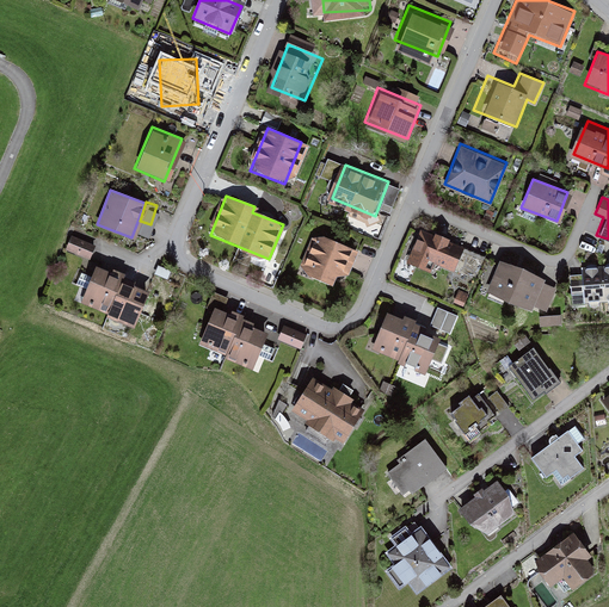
[(479,246),(428,225),(413,260),(465,280),(479,246)]
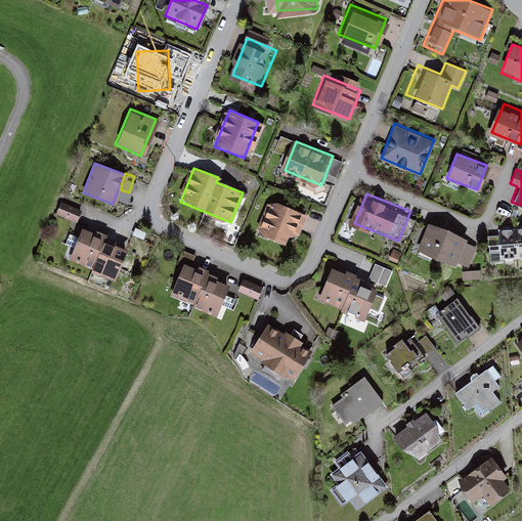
[(81,208),(60,199),(55,211),(76,220),(81,208)]
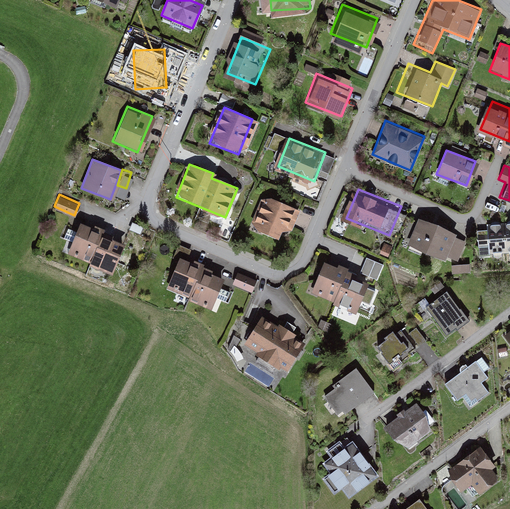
[(295,208),(265,196),(252,226),(283,239),(295,208)]
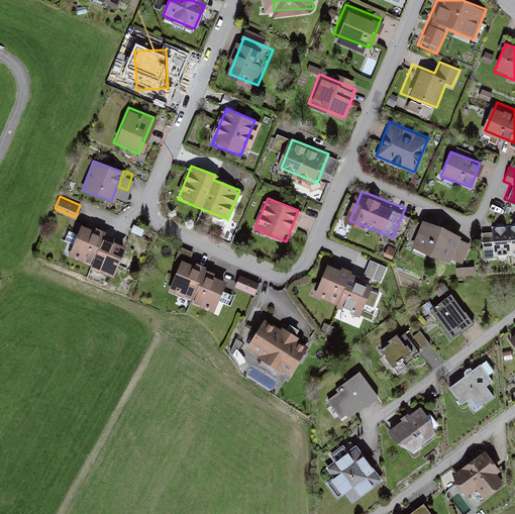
[(470,234),(426,217),(415,246),(458,264),(470,234)]
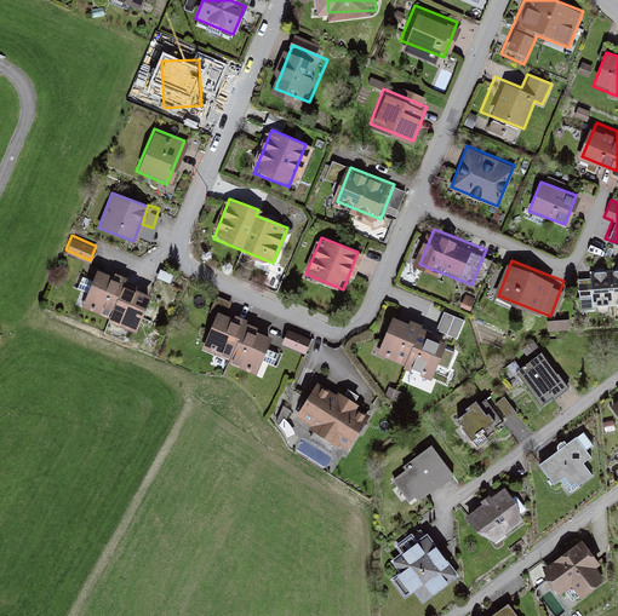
[(129,281),(102,269),(90,293),(114,305),(112,310),(141,324),(153,300),(125,287),(129,281)]
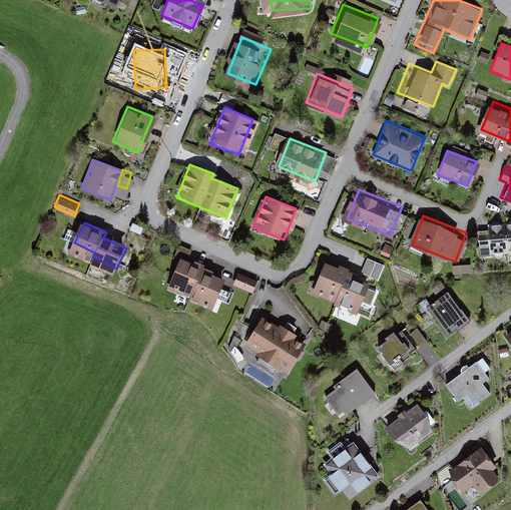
[(510,223),(487,225),(488,255),(510,252),(510,223)]
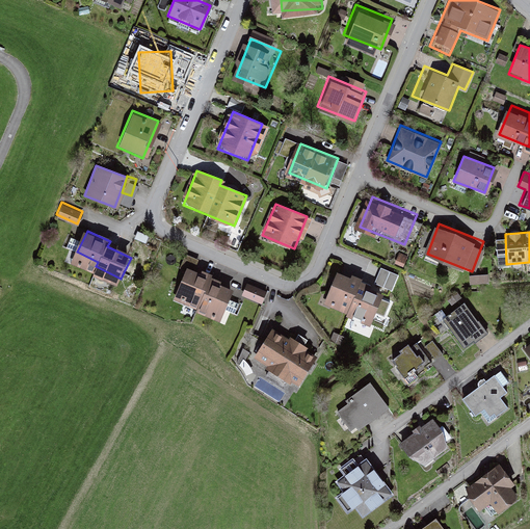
[(209,284),(186,272),(176,293),(196,303),(194,308),(219,320),(230,299),(206,288),(209,284)]
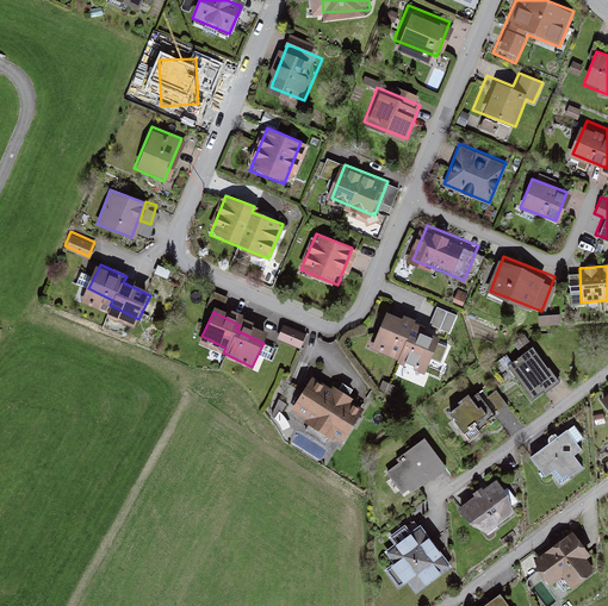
[(410,331),(385,319),(373,343),(397,355),(395,360),(423,374),(435,350),(408,337),(410,331)]
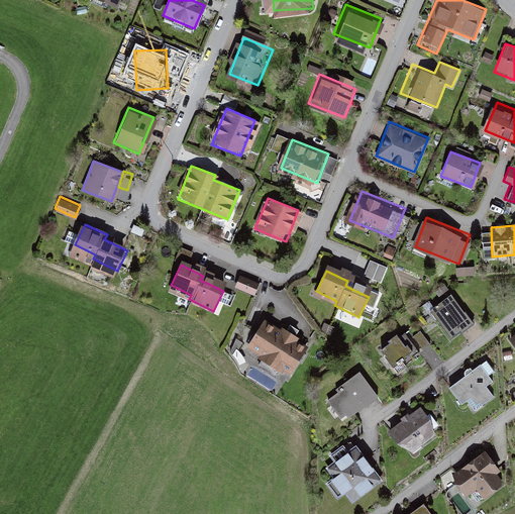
[(258,283),(238,276),(233,287),(252,295),(258,283)]
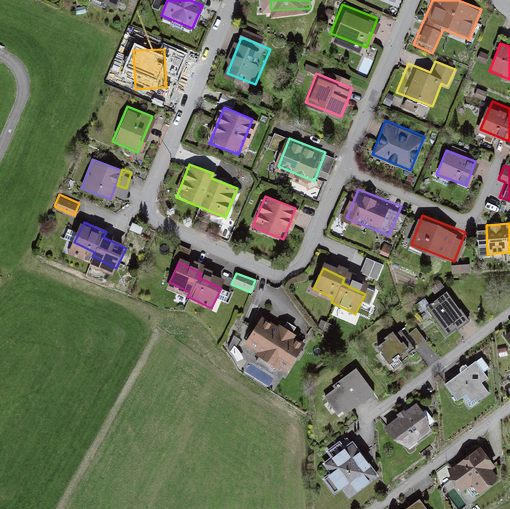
[(469,312),(449,288),(430,304),(451,328),(469,312)]
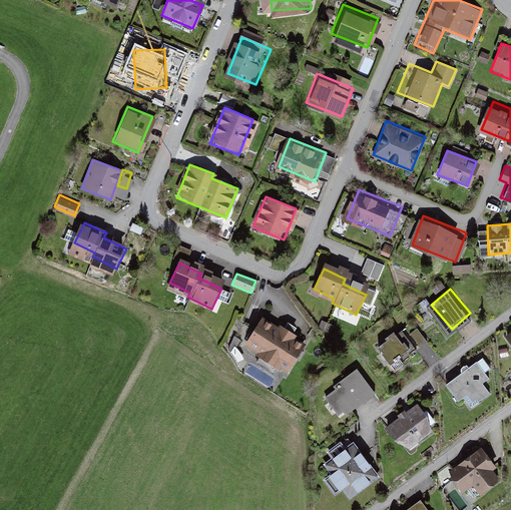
[(425,341),(407,320),(383,341),(400,362),(425,341)]
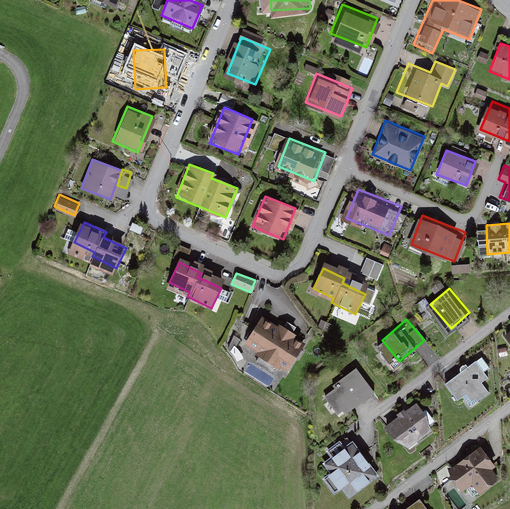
[(282,332),(260,321),(250,341),(270,351),(268,355),(293,367),(302,347),(280,336),(282,332)]
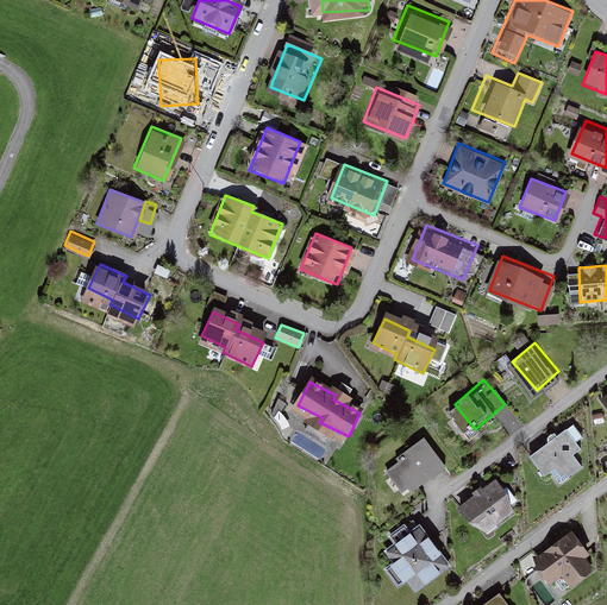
[(606,392),(596,401),(606,414),(606,392)]
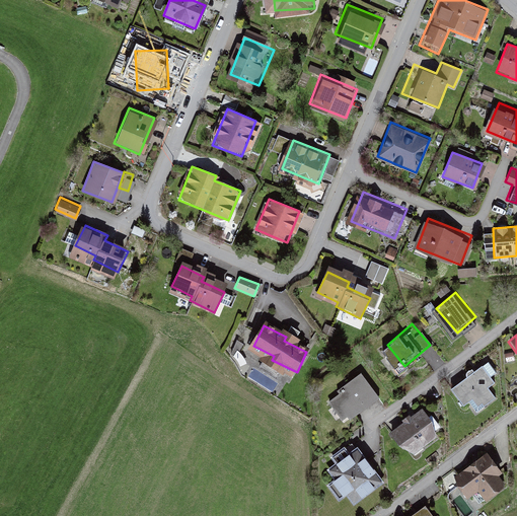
[(490,382),(477,369),(451,391),(462,404),(465,401),(475,413),(493,397),(484,387),(490,382)]
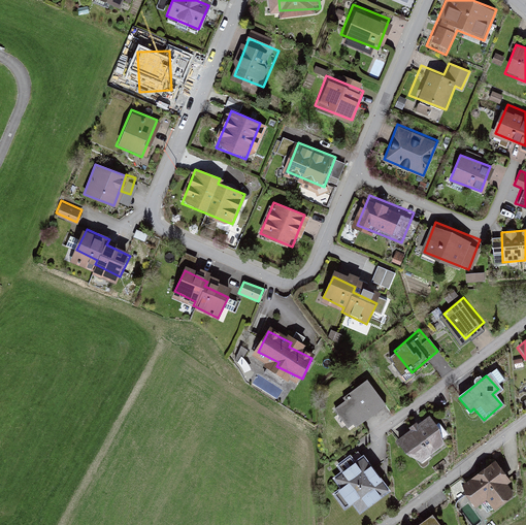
[(387,399),(368,378),(341,401),(359,422),(387,399)]
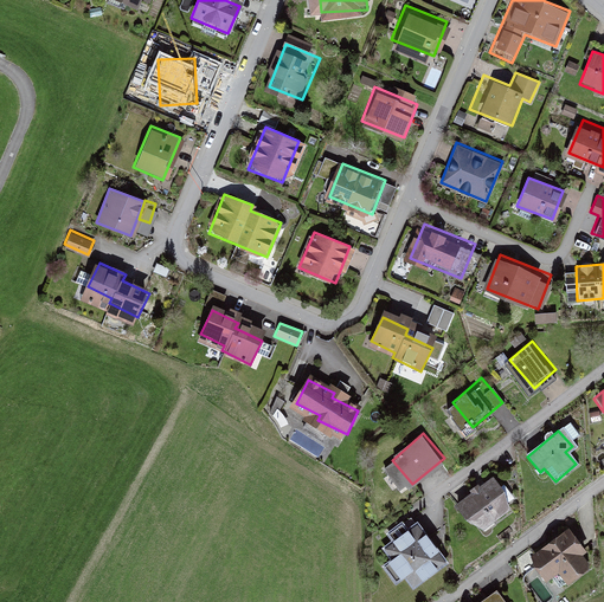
[(513,512),(489,479),(454,507),(482,532),(513,512)]
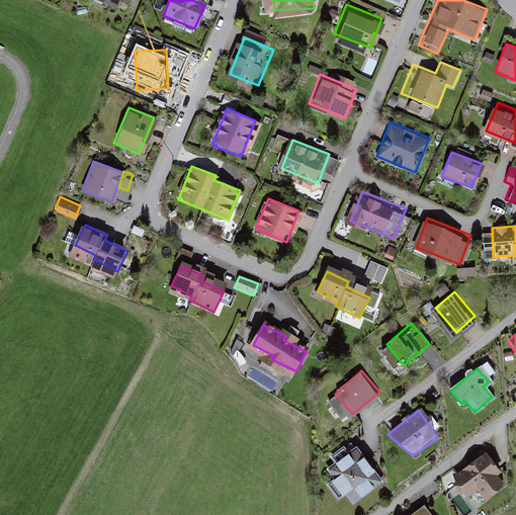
[(348,453),(343,446),(327,457),(333,465),(325,470),(333,481),(328,484),(338,498),(345,492),(353,503),(381,483),(356,447),(348,453)]
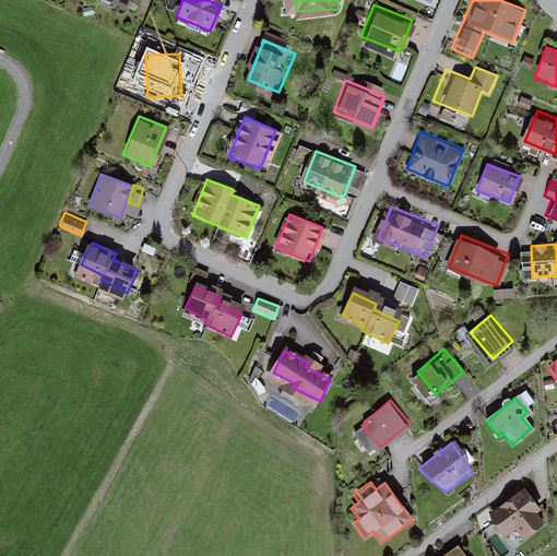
[(546,524),(521,491),(486,518),(501,541),(513,532),(522,543),(546,524)]
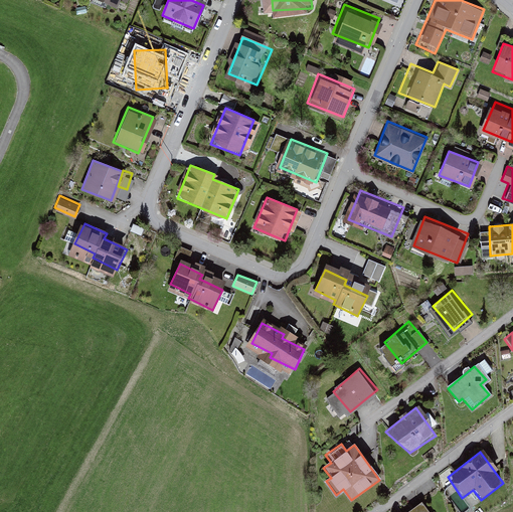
[(429,511),(420,502),(407,511),(429,511)]
